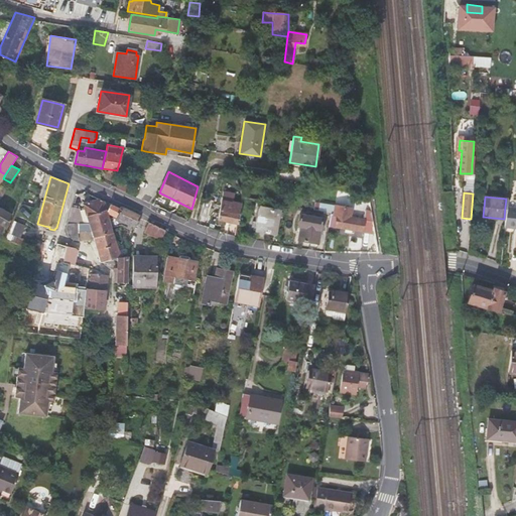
[(217,220),(237,224),(241,203),(232,201),(231,202),(230,202),(230,199),(223,198),(222,201),(221,201),(217,220)]
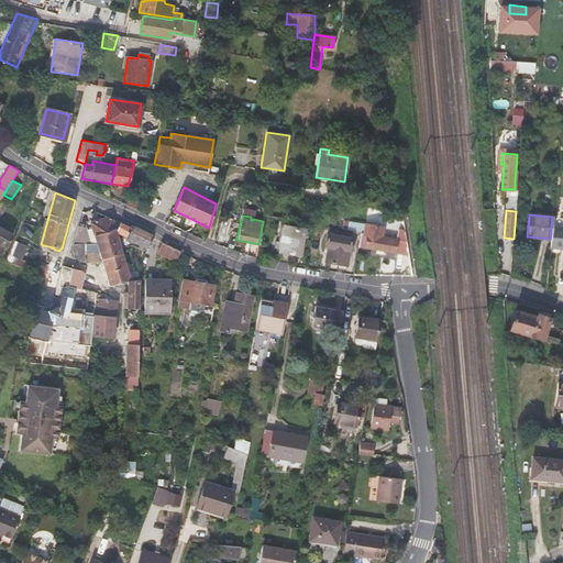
[(87,228),(78,225),(74,244),(88,243),(97,243),(100,252),(102,260),(123,253),(118,233),(113,219),(108,217),(91,222),(92,228),(87,229),(87,228)]
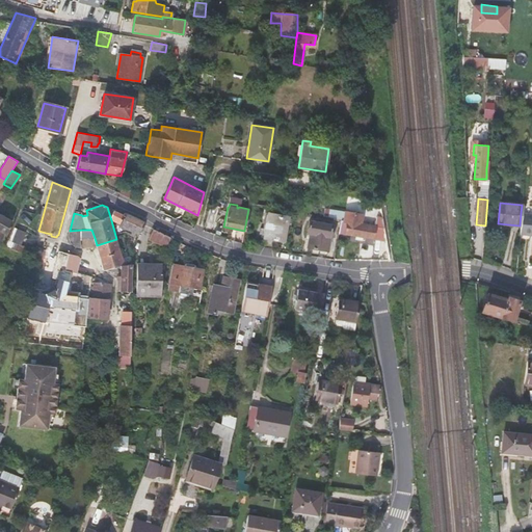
[(138,234),(142,224),(143,221),(125,213),(124,215),(107,207),(111,220),(120,224),(121,225),(138,234)]
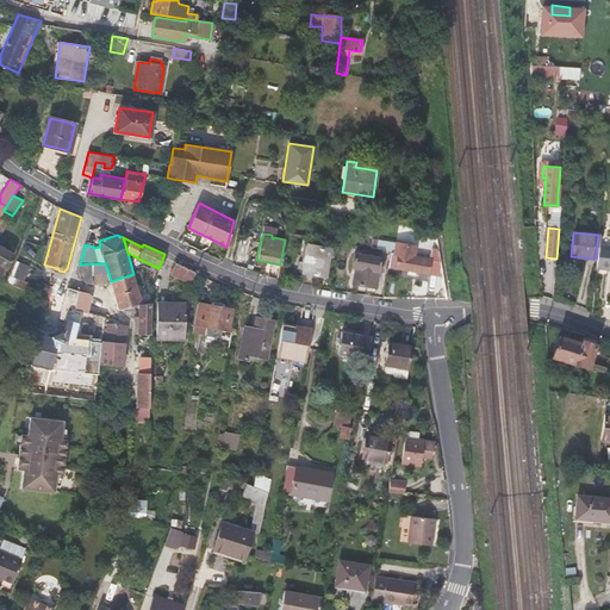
[(249,240),(240,237),(236,253),(244,255),(249,240)]
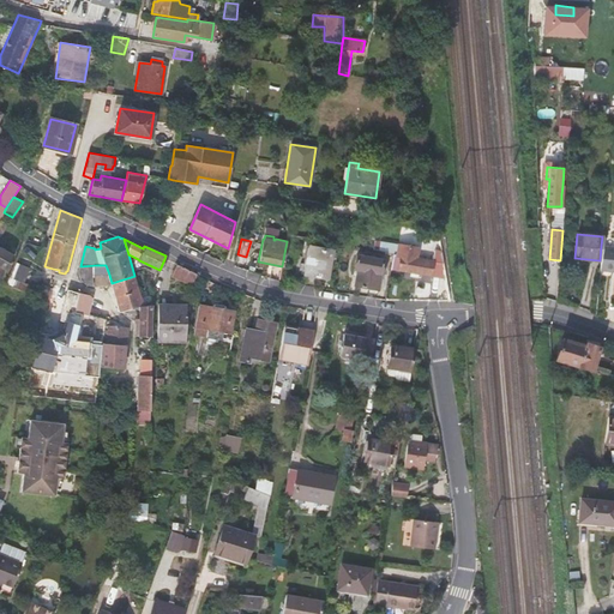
[(444,264),(433,262),(417,258),(419,248),(373,240),(371,250),(393,253),(391,269),(411,272),(410,276),(421,277),(421,274),(446,278),(444,264)]
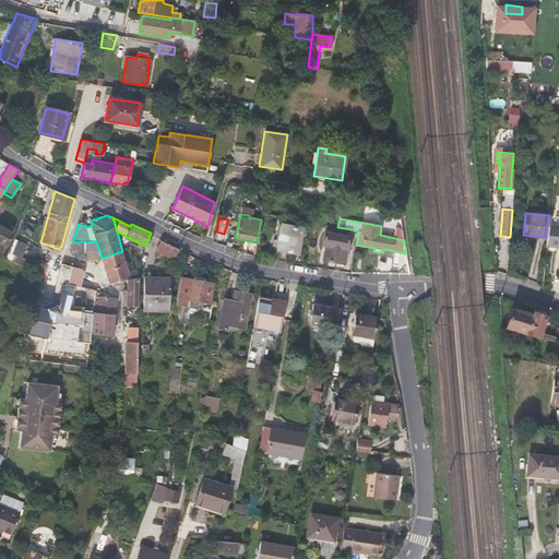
[(392,221),(394,238),(404,240),(401,222),(392,221)]
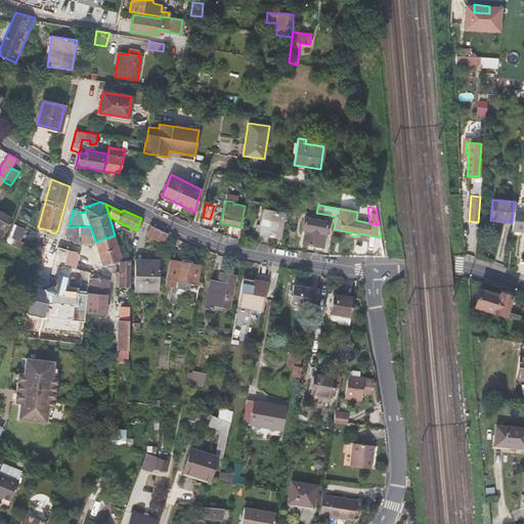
[(261,209),(257,233),(278,237),(284,213),(261,209)]
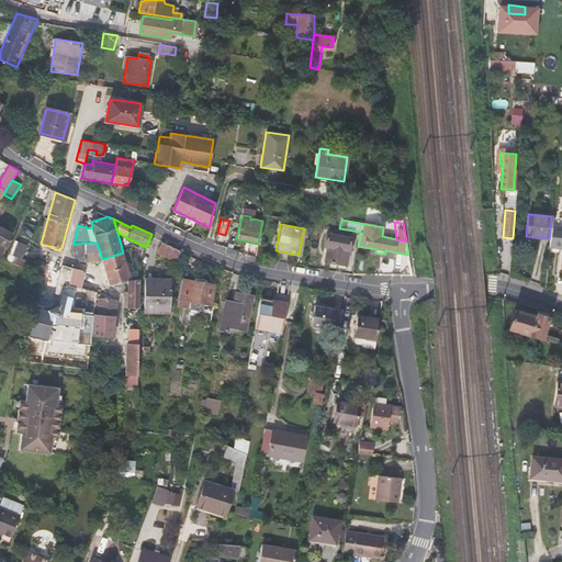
[(0,256),(0,257),(4,247),(7,248),(13,233),(0,225),(0,256)]
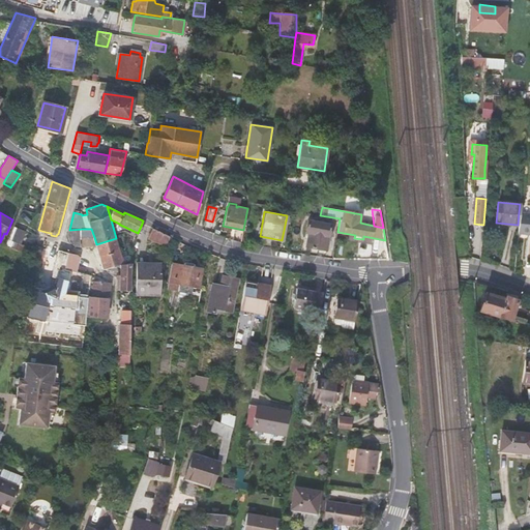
[(517,233),(529,234),(529,213),(519,212),(518,225),(517,233)]
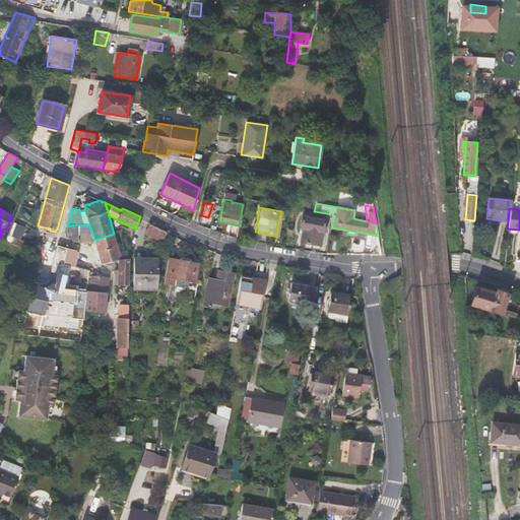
[(302,229),(300,241),(321,245),(323,231),(326,232),(327,229),(324,228),(325,220),(302,216),(300,228),(302,229)]
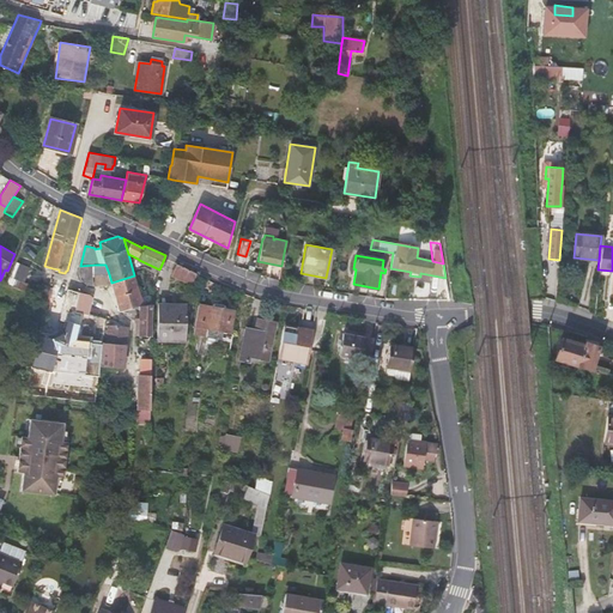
[(97,286),(96,275),(96,265),(80,266),(78,272),(80,280),(86,285),(96,286),(97,286)]
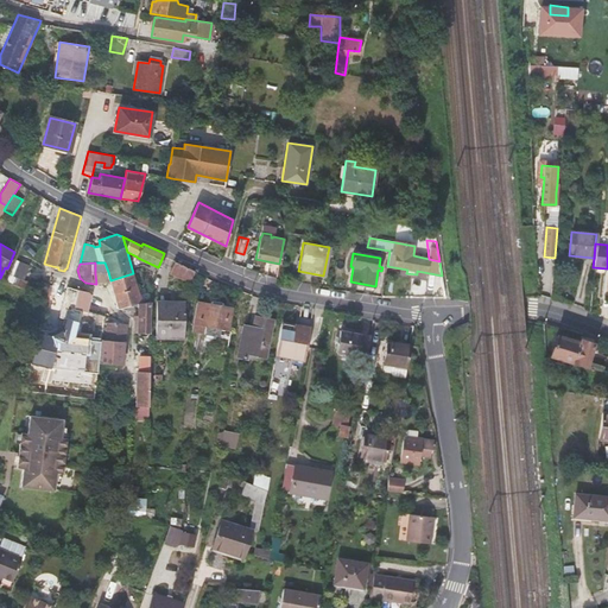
[(95,263),(95,273),(108,272),(105,263),(95,263)]
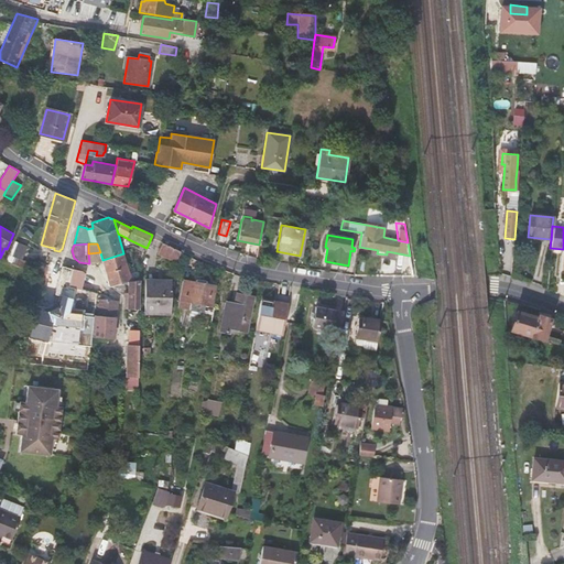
[(176,262),(181,251),(163,243),(158,255),(176,262)]
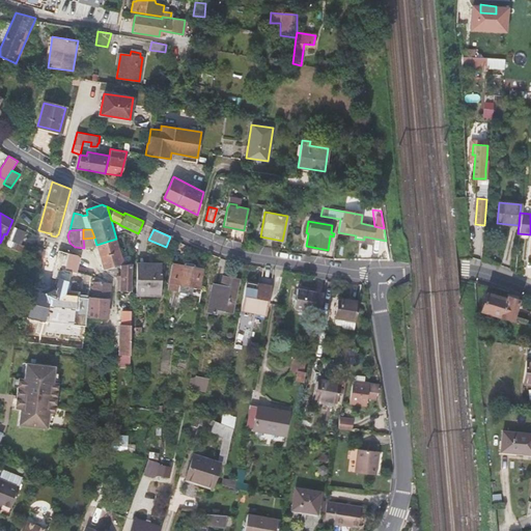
[(96,245),(104,270),(121,264),(123,263),(122,258),(119,249),(116,239),(96,245)]
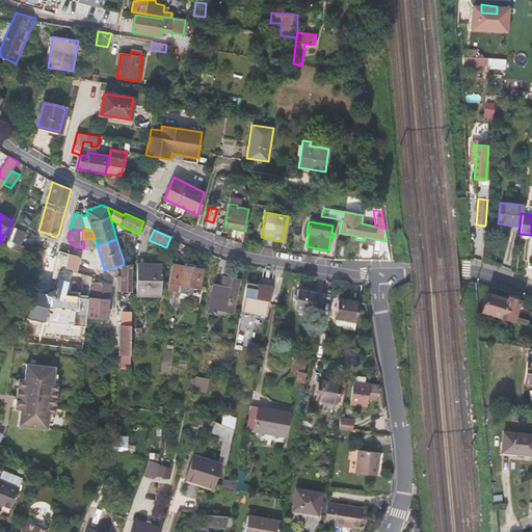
[(31,249),(7,240),(5,246),(29,256),(31,249)]
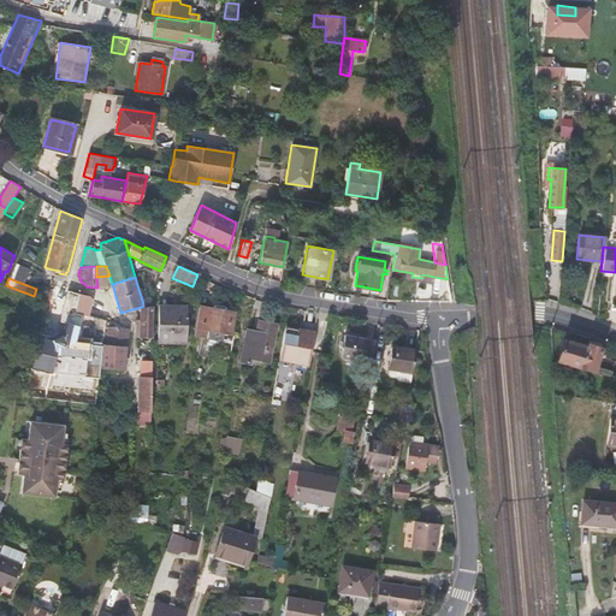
[(42,284),(39,298),(46,301),(48,295),(48,294),(49,285),(42,284)]
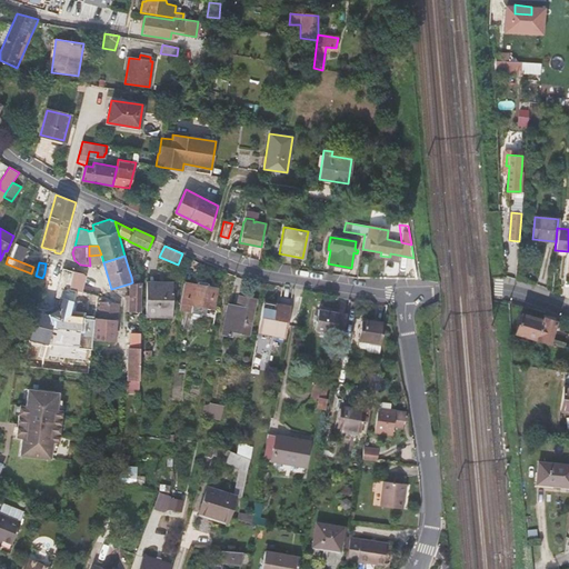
[(52,275),(55,266),(46,263),(45,271),(45,272),(52,275)]
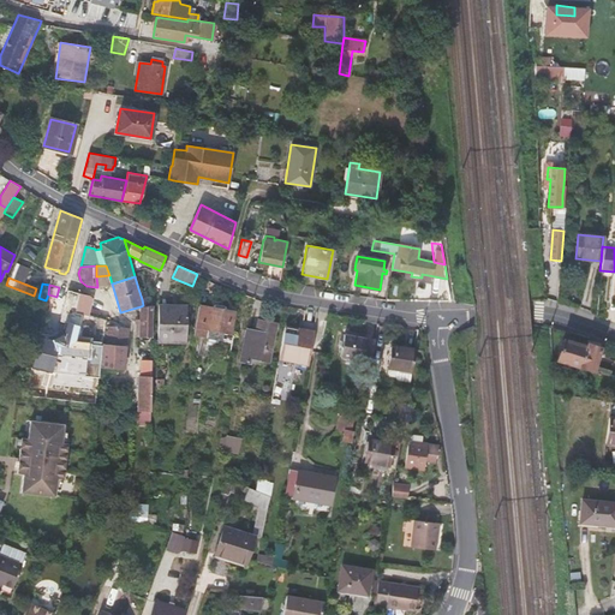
[(151,285),(138,288),(142,299),(155,296),(151,285)]
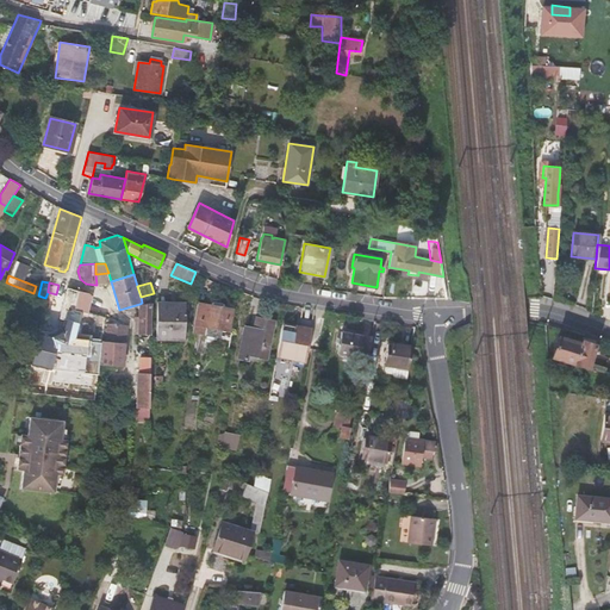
[(75,344),(82,311),(74,310),(80,291),(68,287),(61,310),(58,309),(53,338),(75,344)]
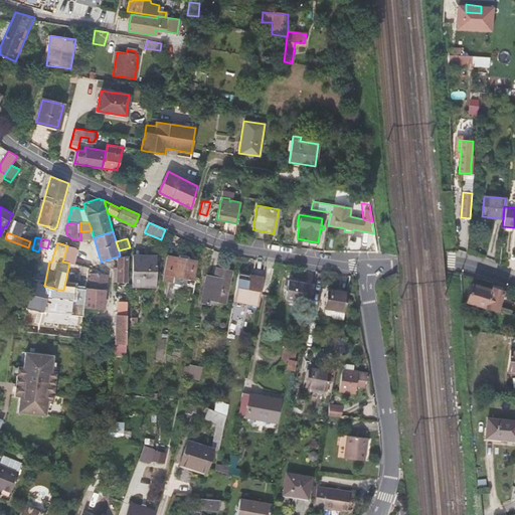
[(74,247),(68,245),(67,245),(62,262),(69,263),(73,264),(74,260),(76,249),(74,247)]
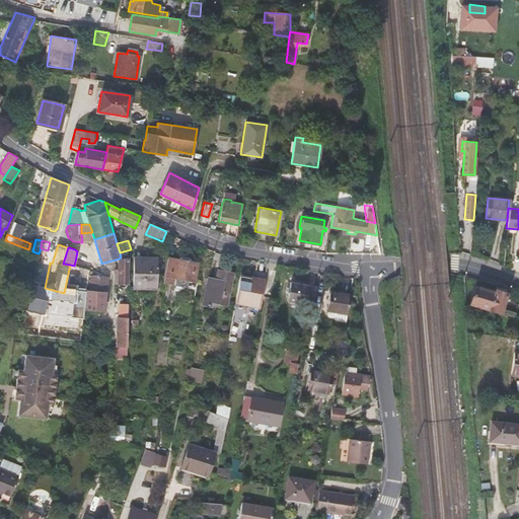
[(167,258),(163,283),(174,285),(172,297),(179,298),(181,291),(188,288),(189,282),(195,283),(198,264),(191,262),(191,261),(190,258),(181,256),(179,260),(179,261),(167,258)]
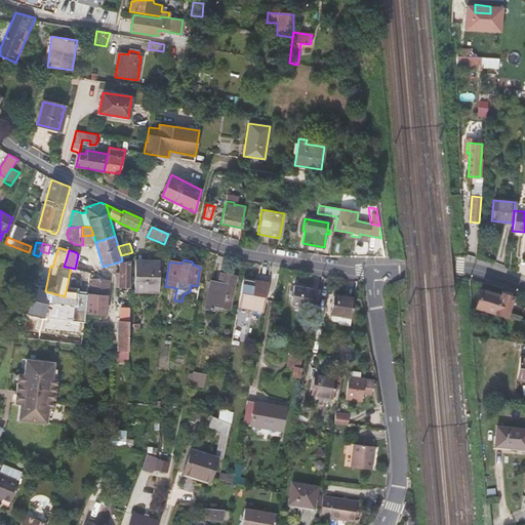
[(119,288),(129,288),(130,261),(122,260),(120,261),(119,273),(119,288)]
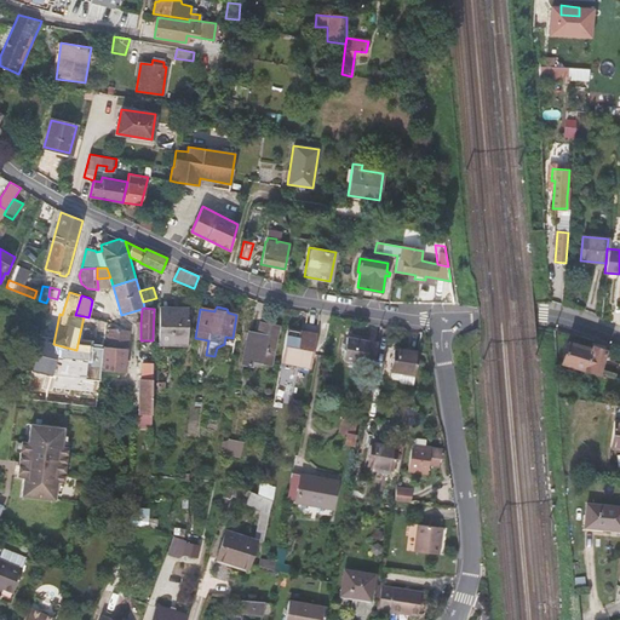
[(188,309),(159,309),(159,345),(187,345),(188,309)]
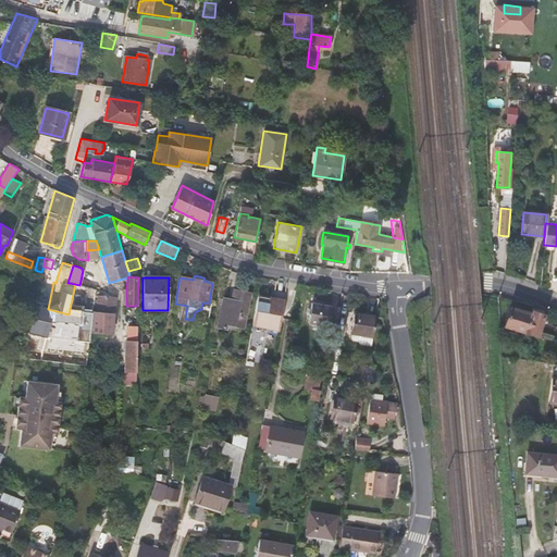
[(226,324),(244,327),(250,293),(233,289),(232,299),(223,298),(217,326),(226,329),(226,324)]
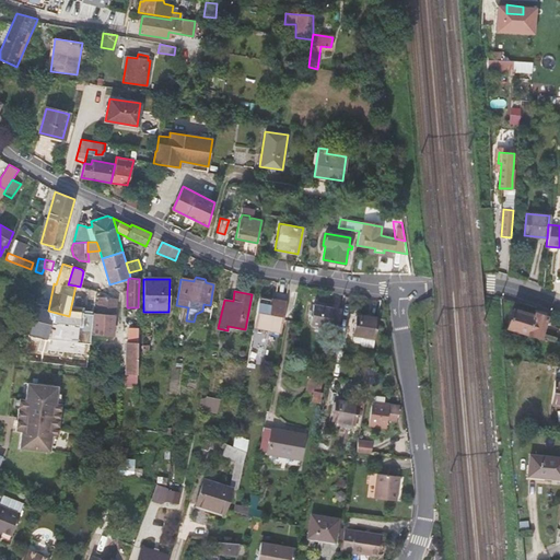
[(275,300),(259,296),(254,325),(280,330),(287,294),(276,292),(275,300)]
